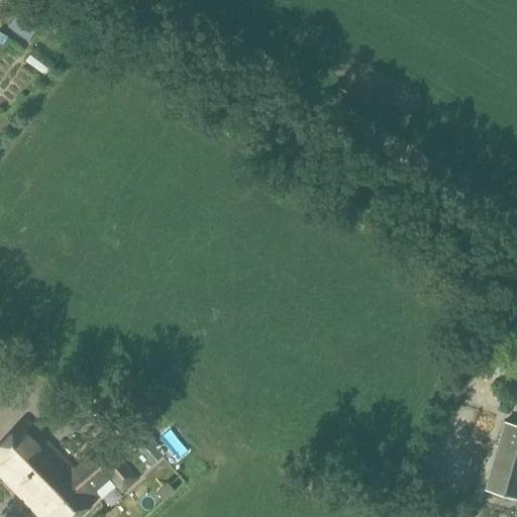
[(26,39),(40,20),(21,6),(8,25),(26,39)]
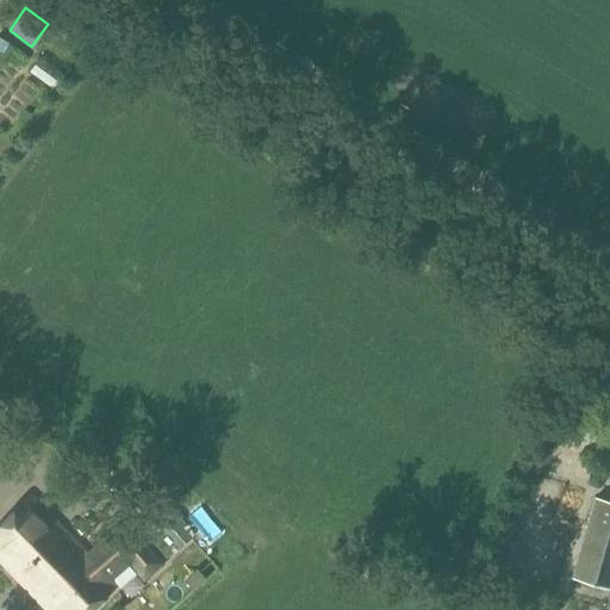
[(12,82),(25,92),(44,68),(11,41),(2,51),(23,68),(12,82)]
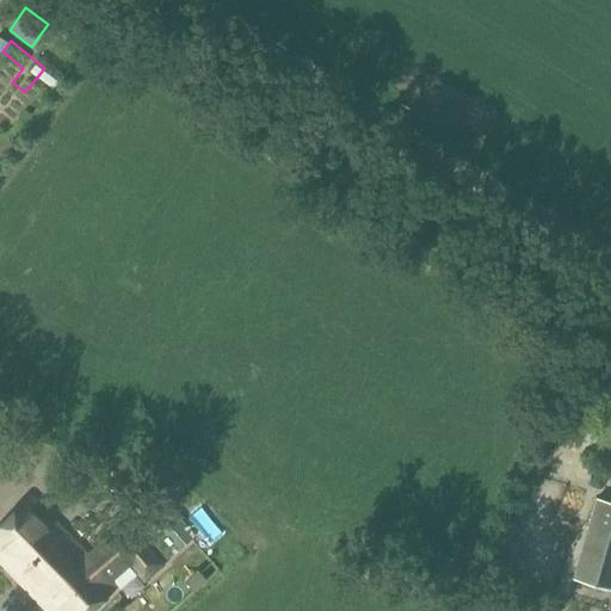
[(30,497),(0,526),(0,561),(41,605),(66,575),(67,576),(84,559),(81,555),(85,551),(30,497)]
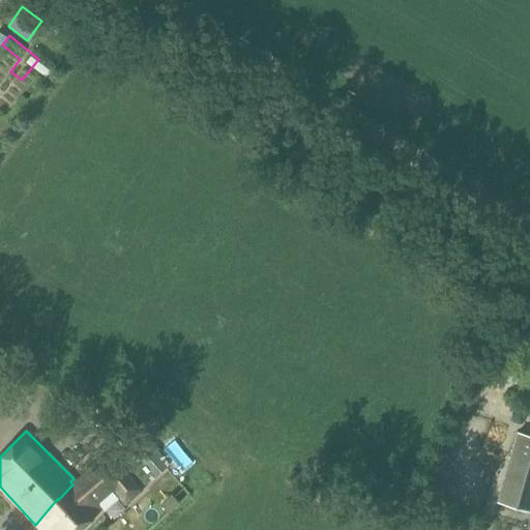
[(529,436),(518,433),(498,501),(529,509),(529,436)]
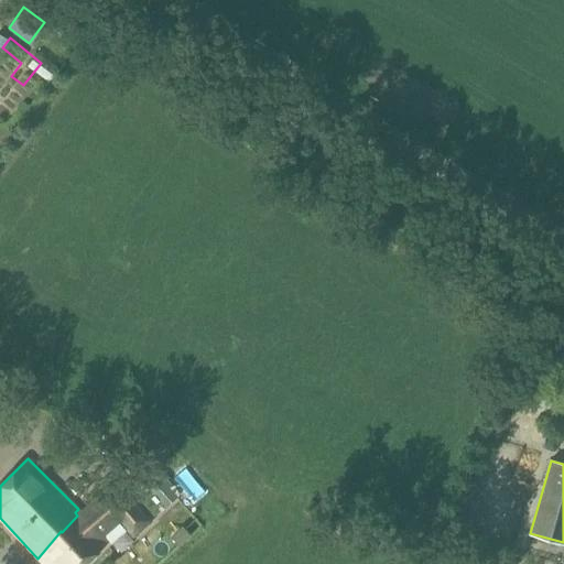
[(165,509),(177,498),(162,480),(150,491),(165,509)]
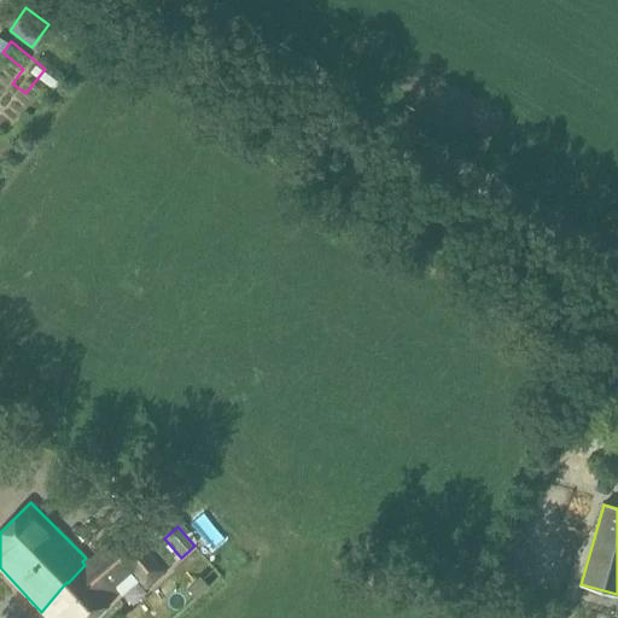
[(163,572),(126,529),(88,560),(86,558),(82,561),(85,565),(68,583),(66,582),(41,612),(47,617),(91,617),(115,592),(111,589),(132,572),(145,587),(163,572)]
